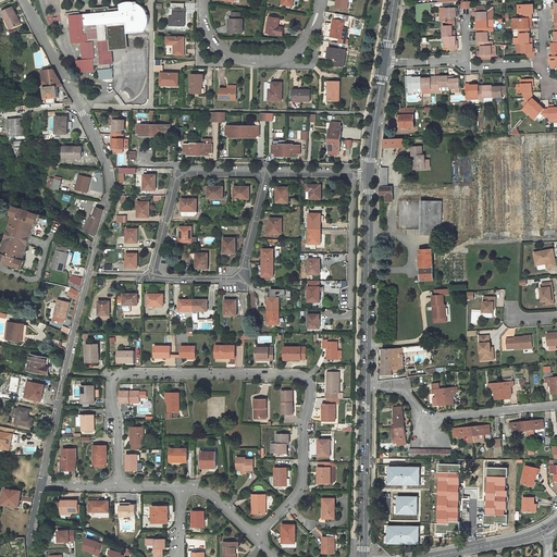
[(337,0),(336,7),(348,9),(348,0),(337,0)]
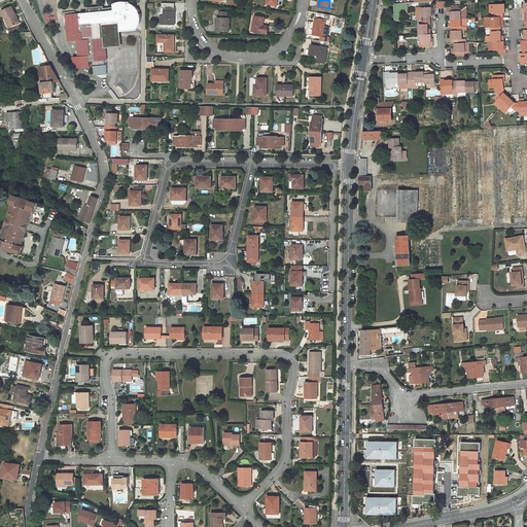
[(55,1),(40,2),(41,9),(56,9),(55,1)]
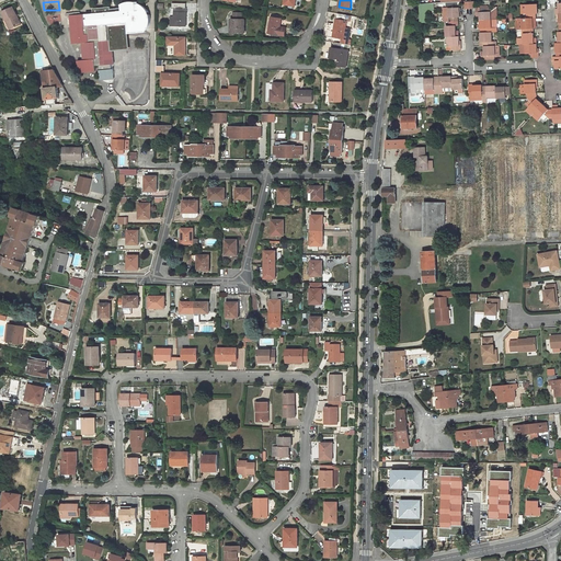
[(78,60),(79,72),(95,70),(95,66),(100,66),(101,80),(114,79),(113,65),(113,52),(112,41),(110,41),(109,25),(107,24),(127,22),(127,23),(128,33),(146,32),(148,30),(149,27),(150,24),(150,21),(150,18),(149,14),(148,11),(146,8),(144,6),(140,4),(139,4),(135,4),(136,3),(133,2),(129,2),(125,3),(121,4),(121,8),(111,9),(110,7),(92,8),(93,13),(80,14),(80,12),(65,13),(66,15),(70,15),(72,36),(76,36),(77,44),(82,43),(84,60),(78,60)]
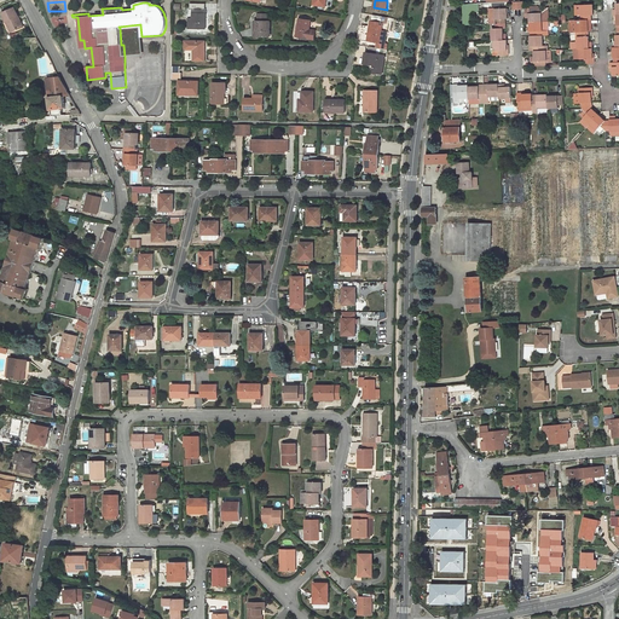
[(594,15),(593,4),(582,5),(582,15),(582,19),(591,19),(591,15),(594,15)]
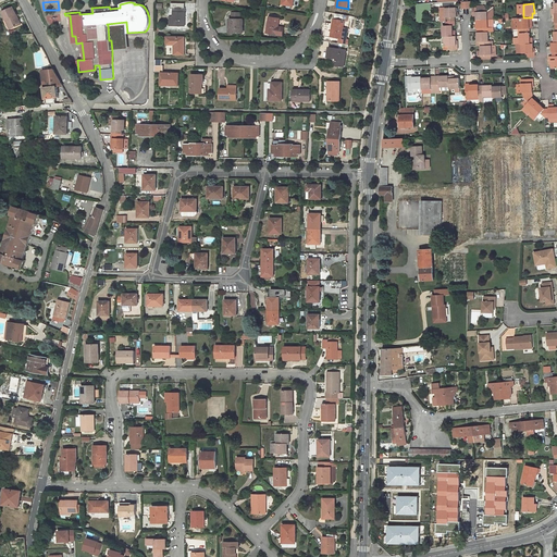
[(170,17),(170,25),(185,26),(185,7),(183,7),(183,8),(176,8),(174,8),(173,17),(170,17)]
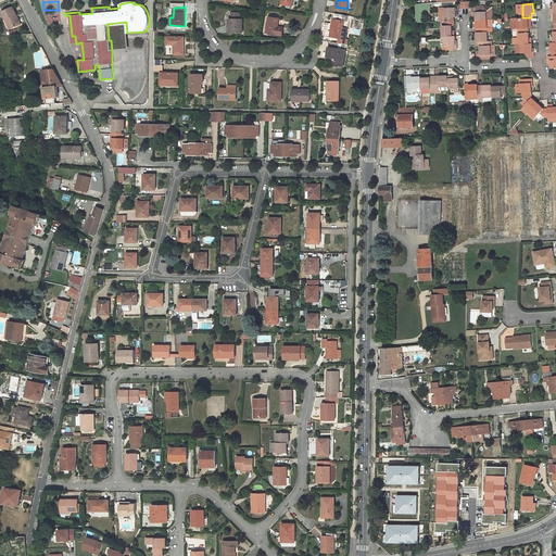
[(444,8),(445,13),(445,22),(454,21),(454,16),(456,16),(455,7),(444,8)]
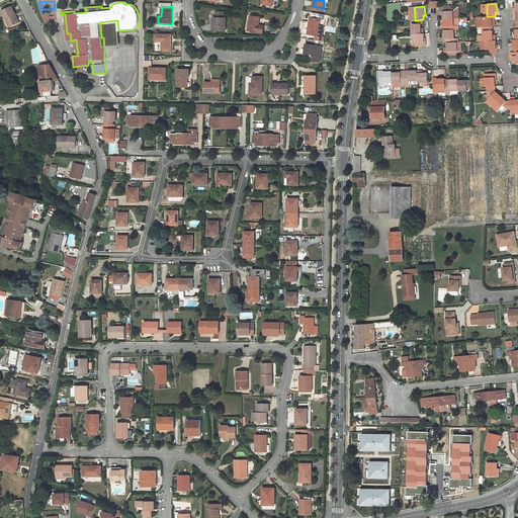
[(8,18),(11,26),(19,22),(12,7),(2,11),(6,19),(8,18)]
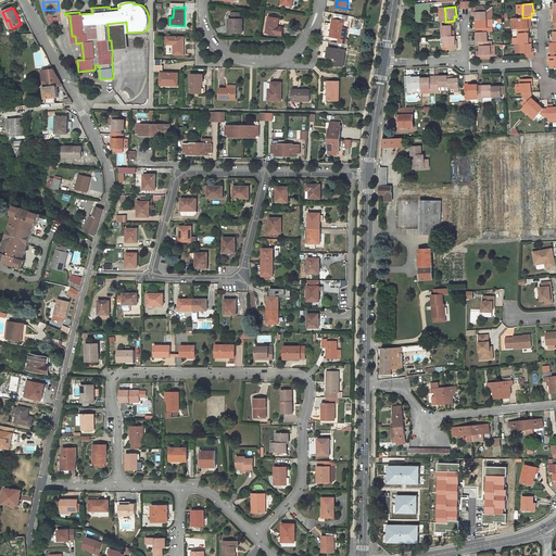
[(484,11),(484,8),(476,8),(476,15),(476,20),(487,20),(492,20),(492,11),(484,11)]
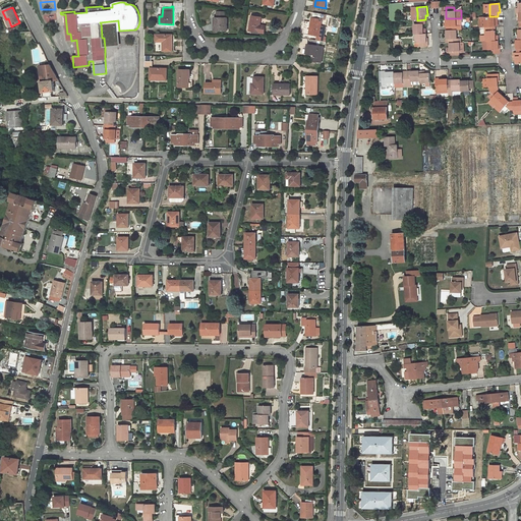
[(217,22),(217,31),(227,31),(227,18),(225,18),(225,12),(218,12),(217,18),(215,18),(215,22),(217,22)]
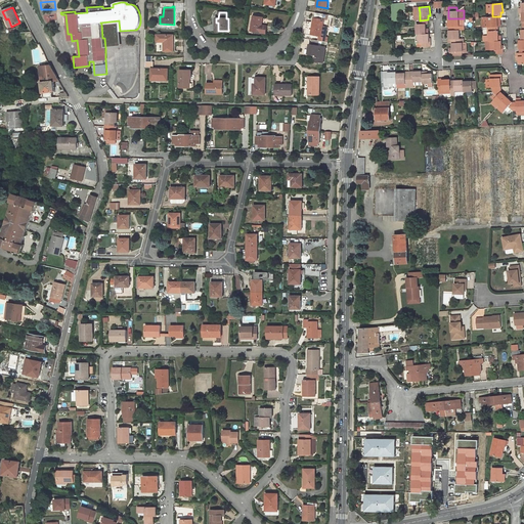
[(254,15),(252,31),(266,33),(267,26),(262,25),(263,17),(254,15)]
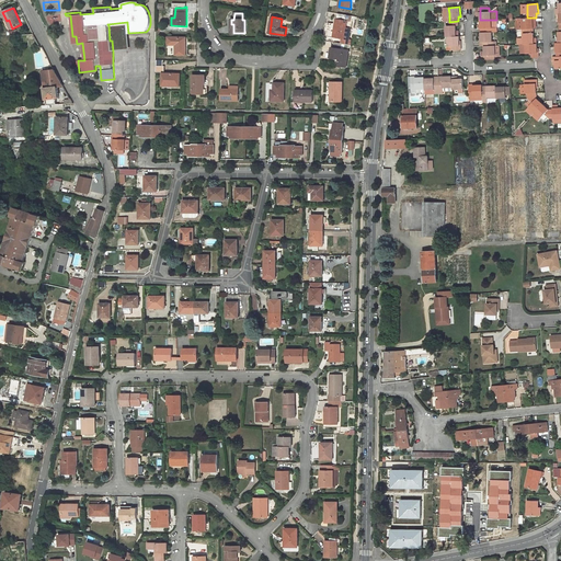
[(525,29),(534,29),(534,23),(533,22),(536,22),(536,18),(527,18),(522,19),(523,30),(525,29)]
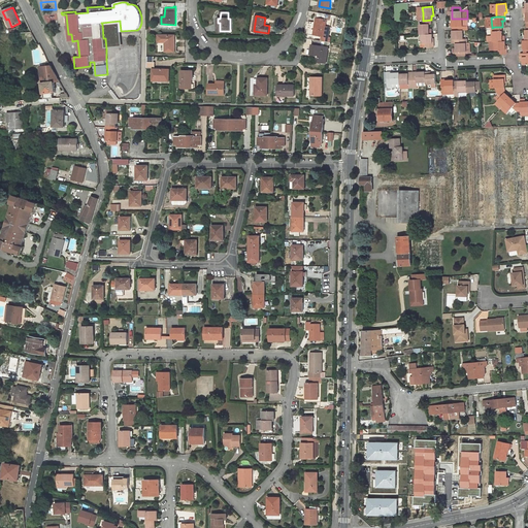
[(317,18),(314,34),(322,36),(322,40),(326,41),(327,36),(324,36),(327,20),(326,20),(317,18)]
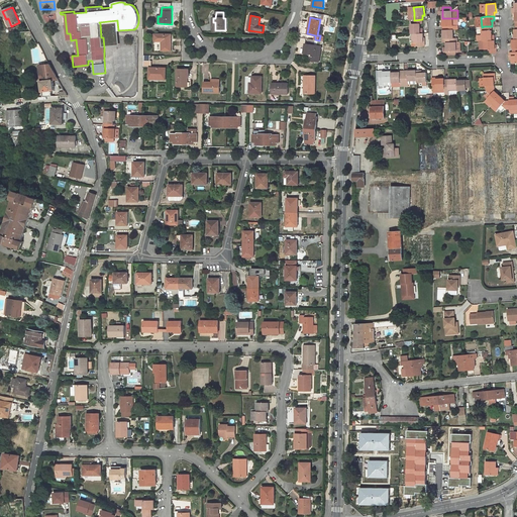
[(453,25),(452,18),(442,18),(443,30),(453,29),(458,29),(458,25),(453,25)]
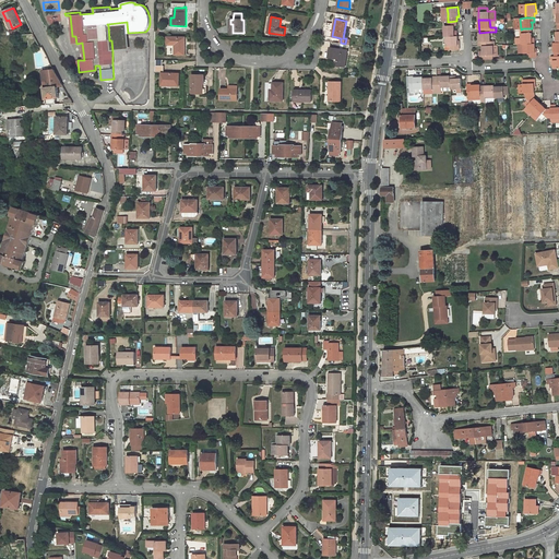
[(444,26),(444,36),(447,36),(458,36),(458,32),(454,32),(454,31),(454,25),(456,25),(456,21),(448,22),(448,25),(444,26)]
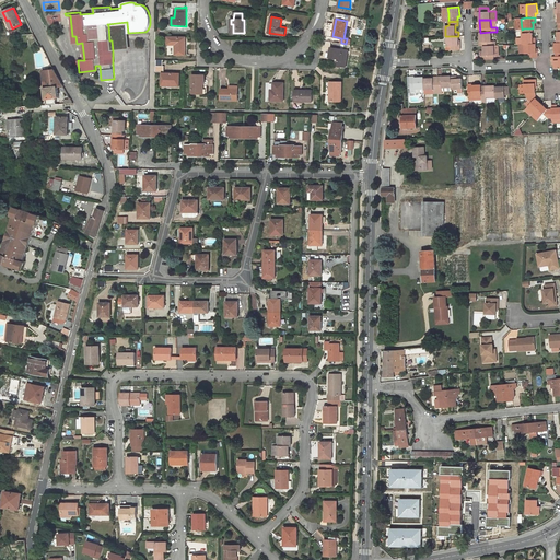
[(112,41),(113,51),(130,49),(128,33),(127,23),(108,25),(109,41),(112,41)]
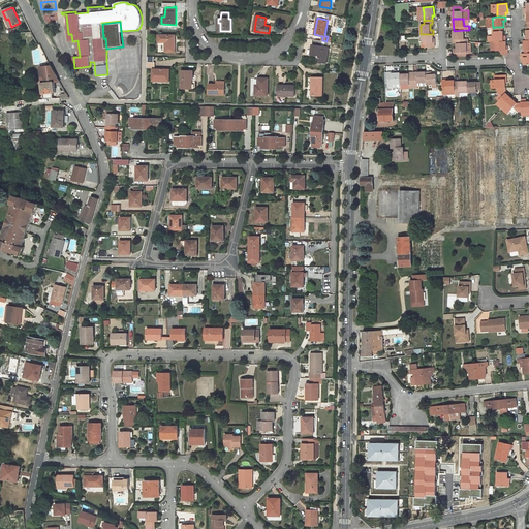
[(503,36),(503,27),(495,27),(495,31),(494,31),(494,41),(496,41),(506,41),(506,37),(503,37),(503,36)]
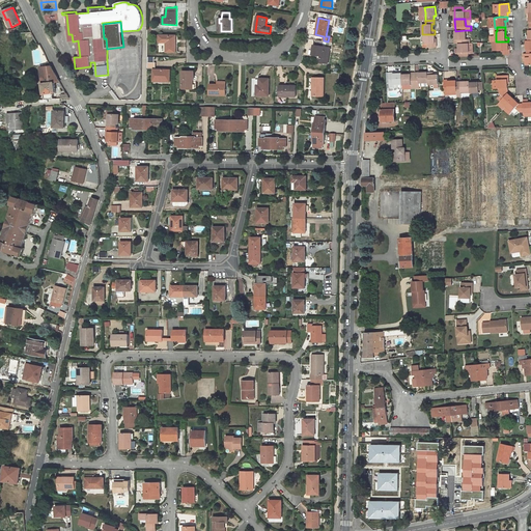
[(466,39),(466,30),(455,31),(455,35),(454,35),(454,44),(458,44),(469,43),(470,43),(470,38),(466,39)]
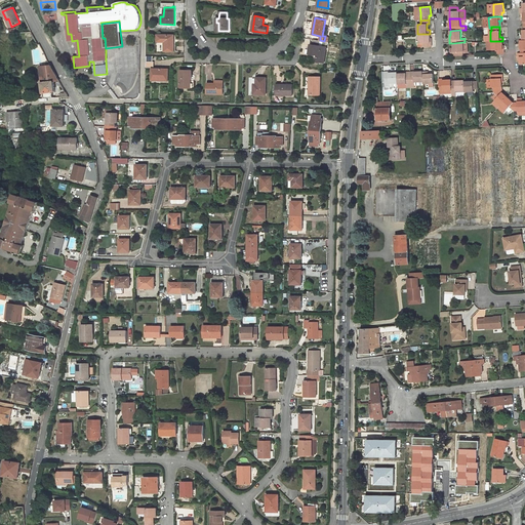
[(419,34),(419,43),(422,43),(423,46),(432,46),(431,39),(430,39),(430,34),(419,34)]
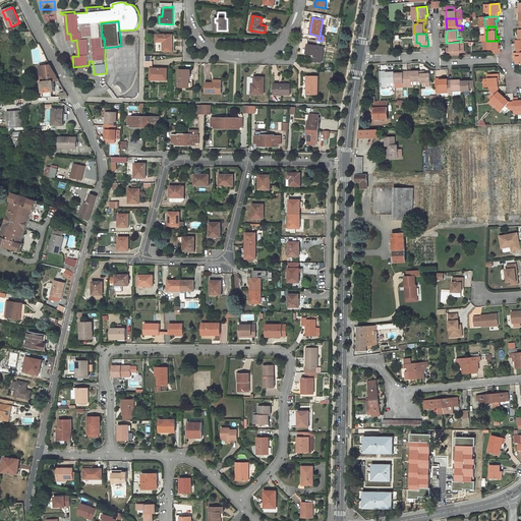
[(163,42),(163,51),(172,51),(172,35),(156,35),(156,42),(163,42)]
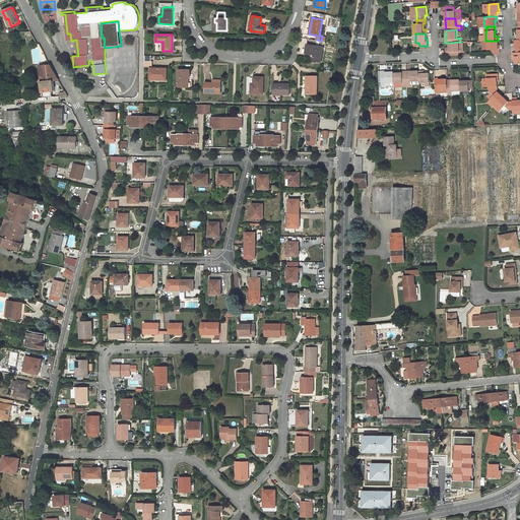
[(498,46),(498,41),(488,41),(489,50),(492,50),(492,54),(499,53),(499,46),(498,46)]
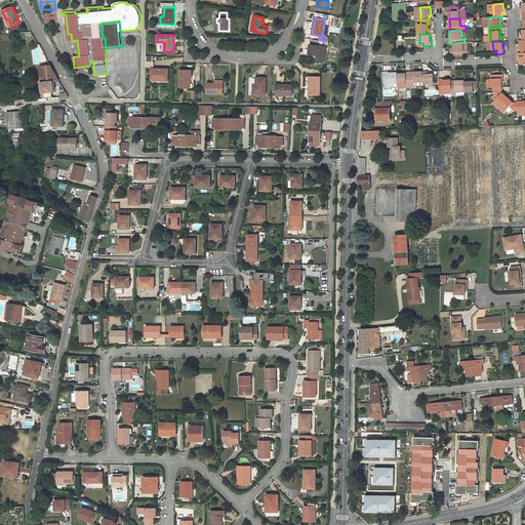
[(463,42),(453,43),(453,48),(453,52),(450,52),(450,55),(463,55),(463,53),(463,51),(463,42)]
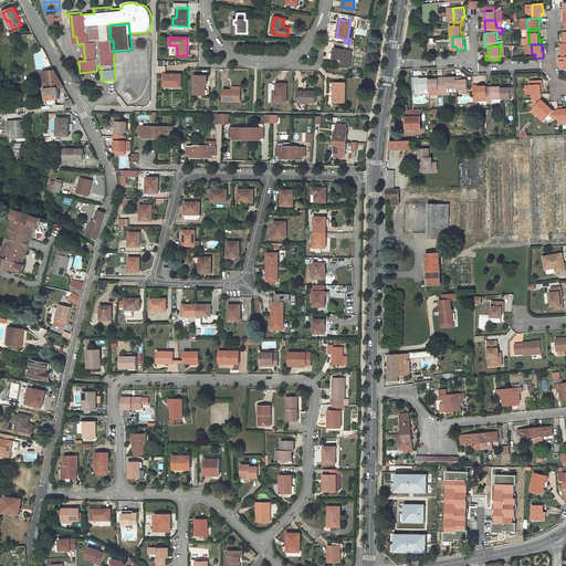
[(349,67),(352,51),(344,50),(337,49),(335,49),(334,58),(342,59),(344,60),(343,66),(349,67)]
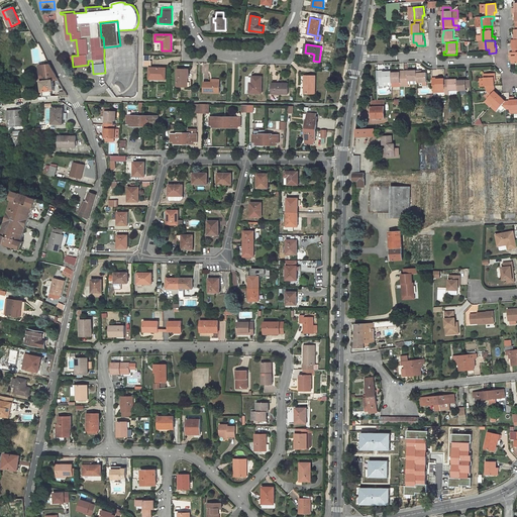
[(39,66),(43,97),(48,97),(47,91),(55,91),(54,81),(59,80),(48,61),(45,62),(45,65),(39,66)]
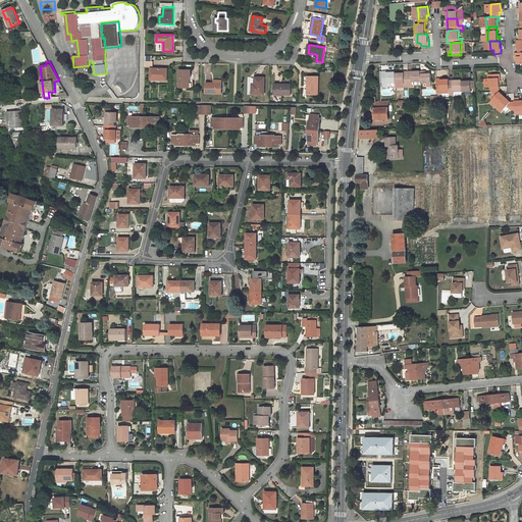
[(146,61),(146,67),(151,67),(151,80),(167,81),(167,68),(160,68),(160,71),(152,70),(152,68),(152,61),(146,61)]
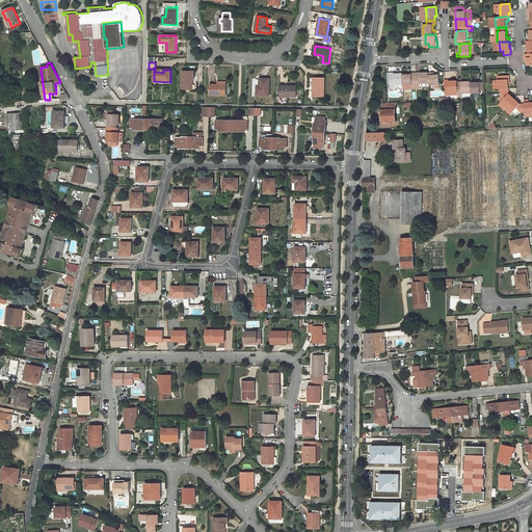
[(183,71),(183,88),(192,89),(192,80),(194,80),(194,72),(183,71)]
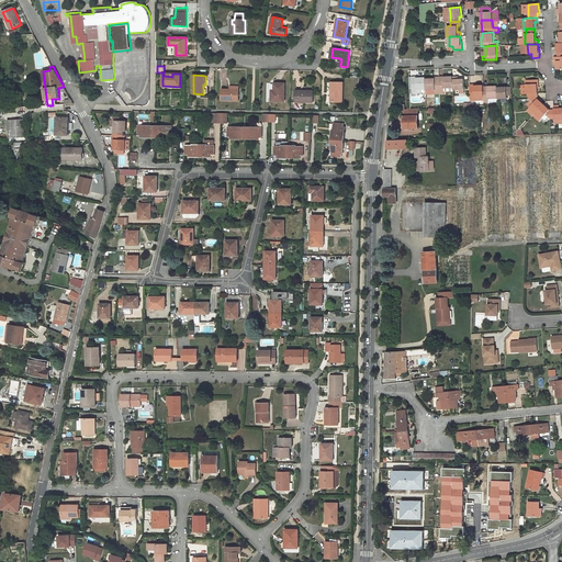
[(419,76),(412,76),(412,92),(416,92),(416,89),(426,89),(425,79),(425,77),(419,77),(419,76)]
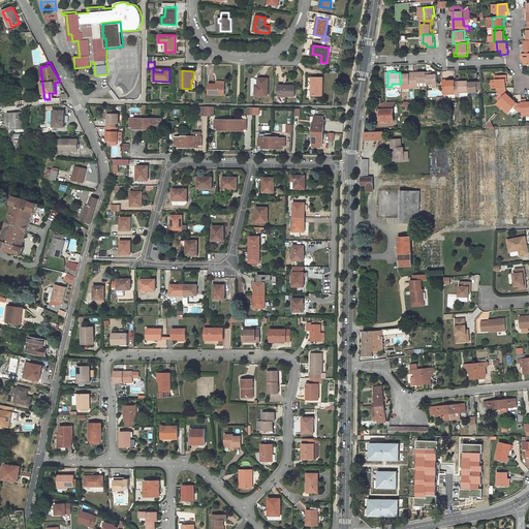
[(417,83),(427,83),(426,71),(413,72),(414,88),(417,88),(417,83)]
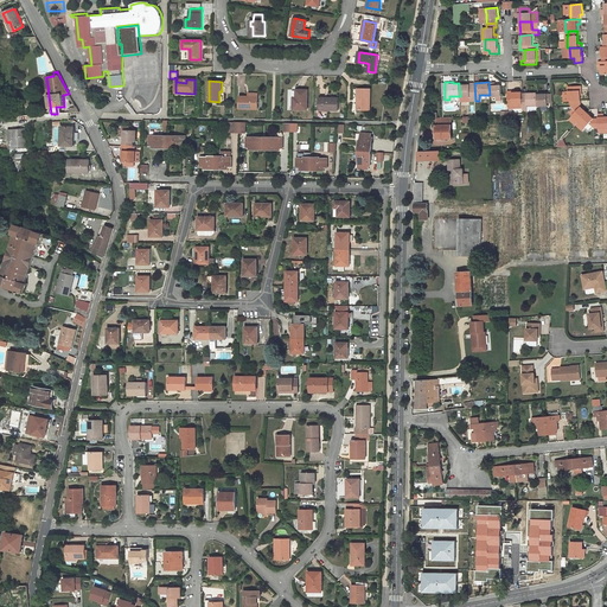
[(496,85),(493,85),(493,82),(489,82),(490,95),(490,96),(492,96),(493,100),(497,100),(502,100),(502,84),(496,85)]
